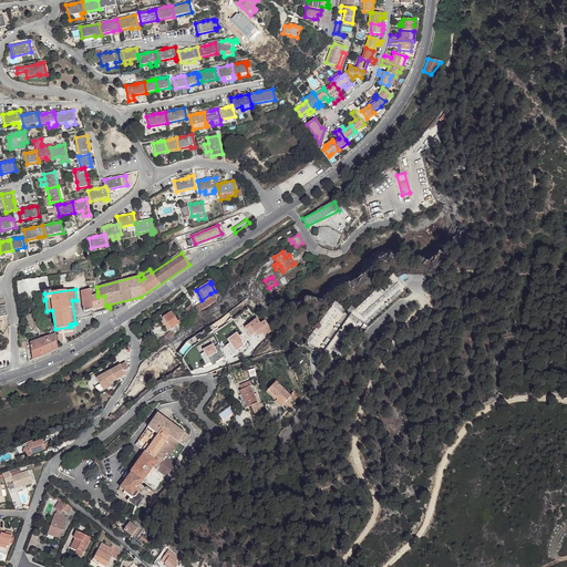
[(81,291),(83,312),(105,306),(104,296),(98,297),(98,295),(93,296),(93,292),(91,292),(91,289),(81,291)]
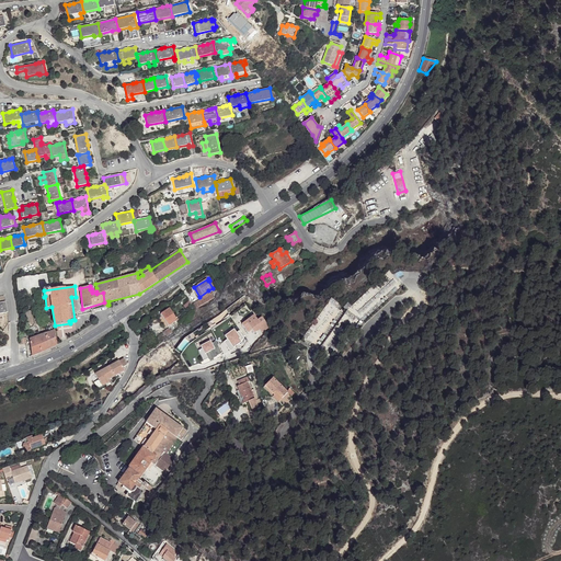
[(197,301),(199,306),(215,297),(214,292),(210,294),(202,299),(201,299),(197,301)]
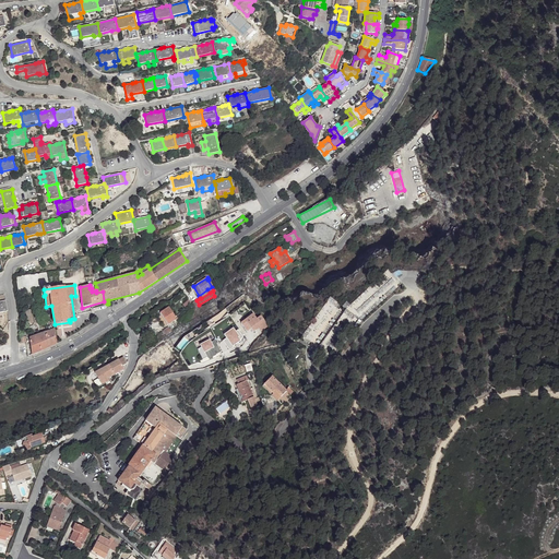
[(161,312),(170,326),(178,322),(169,307),(163,311),(162,309),(161,310),(162,312),(161,312)]
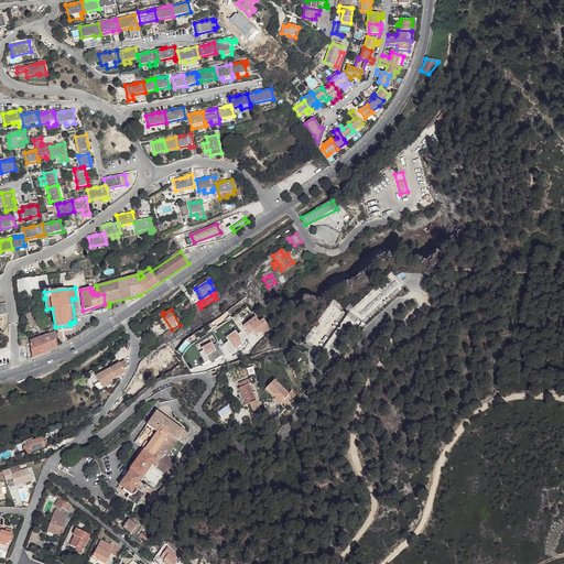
[(247,324),(242,326),(248,335),(252,332),(255,335),(258,334),(257,332),(259,331),(262,328),(259,323),(257,320),(248,326),(247,324)]
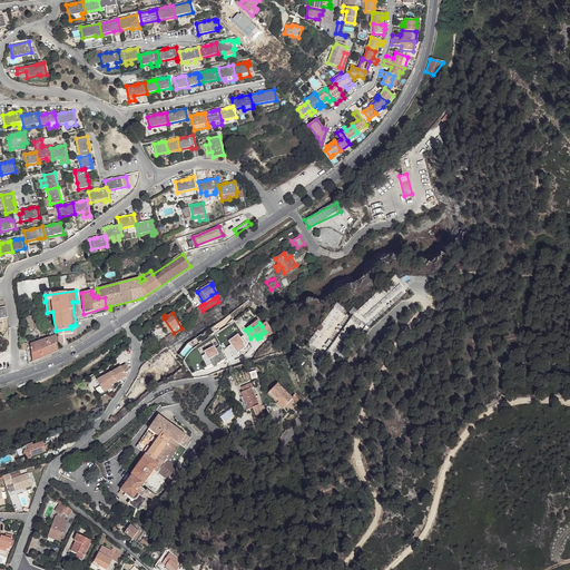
[(266,323),(262,326),(265,332),(262,334),(265,338),(273,333),(266,323)]
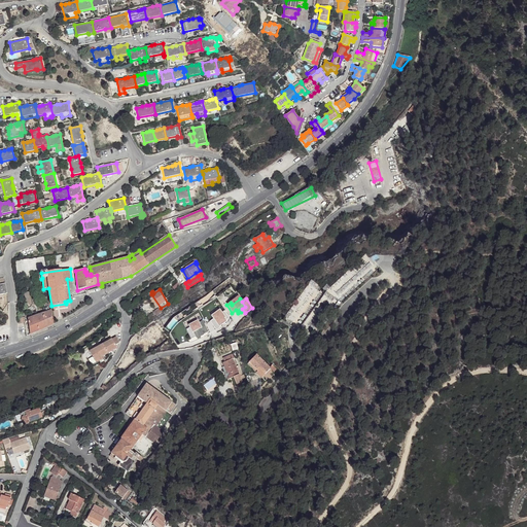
[(25,324),(27,336),(30,335),(38,330),(54,324),(54,321),(51,310),(28,318),(29,324),(25,324)]
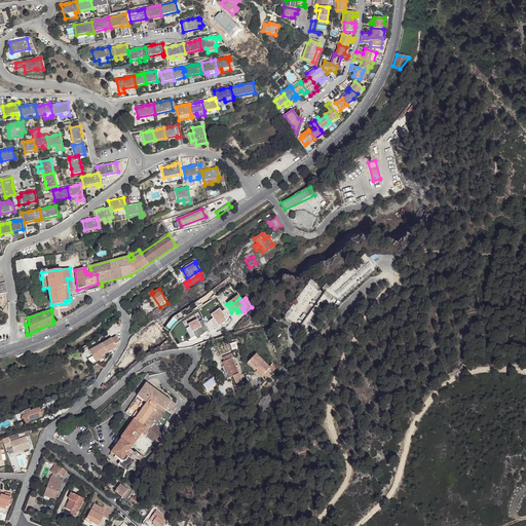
[(210,315),(213,318),(214,317),(212,315),(219,310),(220,312),(221,312),(219,309),(210,315)]
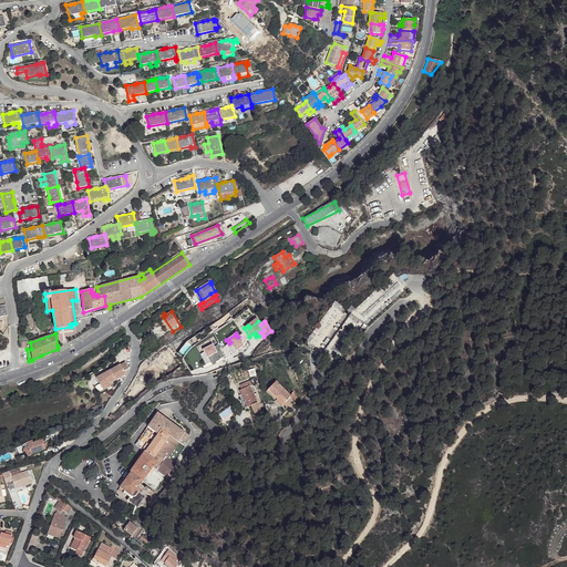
[(229,343),(226,346),(233,356),(237,351),(240,348),(241,349),(245,347),(243,344),(246,342),(240,334),(238,337),(237,337),(236,334),(228,340),(230,342),(229,343)]
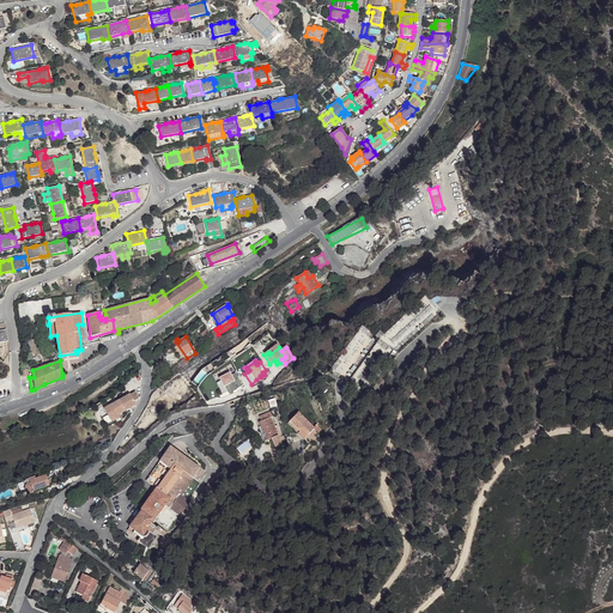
[(220,382),(216,384),(222,395),(228,393),(226,392),(228,390),(229,392),(231,390),(230,389),(231,389),(232,392),(234,393),(237,390),(236,389),(242,387),(235,374),(231,376),(230,377),(229,376),(220,380),(222,382),(220,382)]
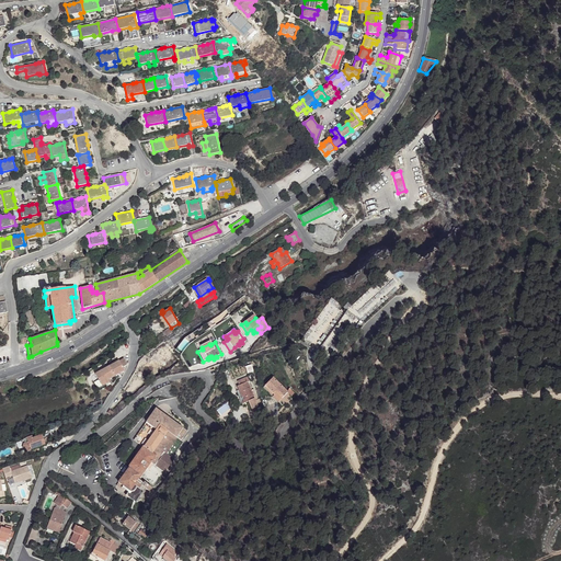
[(124,358),(95,374),(102,386),(109,381),(109,380),(107,381),(106,380),(125,369),(123,367),(127,364),(124,358)]
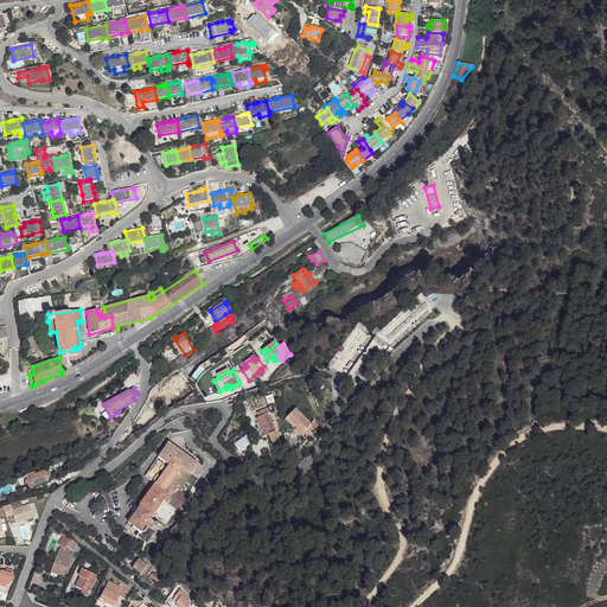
[(269,435),(273,443),(280,440),(274,429),(278,428),(275,421),(272,422),(268,414),(270,413),(268,408),(257,413),(259,417),(257,419),(259,422),(262,430),(267,429),(269,435)]
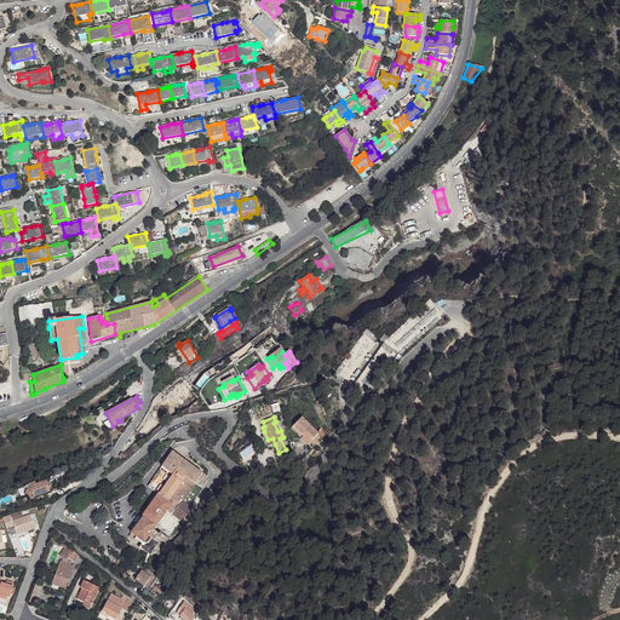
[(292,426),(303,437),(305,435),(311,440),(317,434),(319,432),(317,432),(302,417),(292,426)]
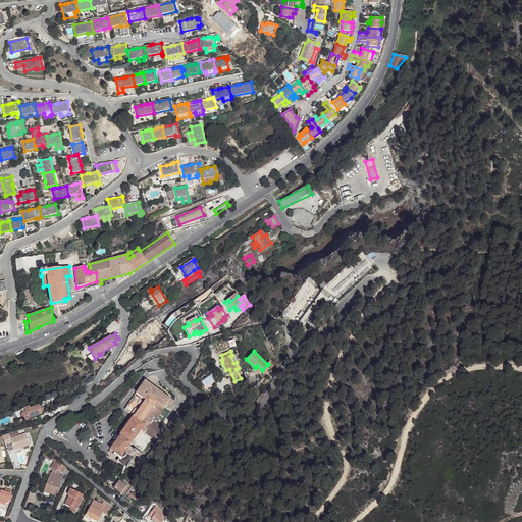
[(220,364),(226,376),(231,374),(229,369),(225,370),(222,363),(220,364)]
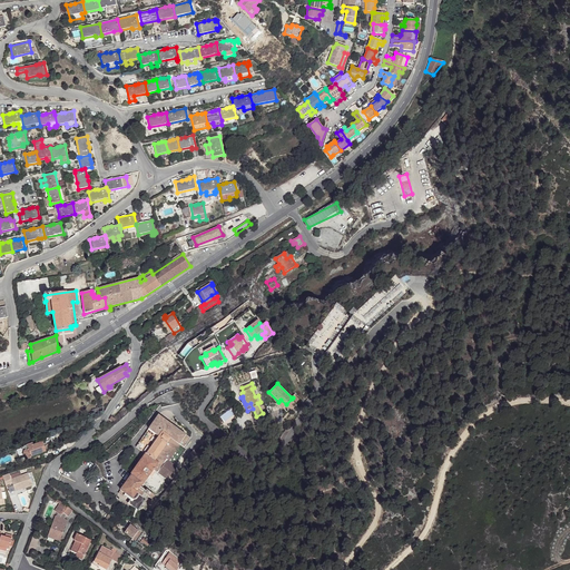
[(257,403),(263,413),(267,411),(264,405),(263,406),(261,402),(257,403)]
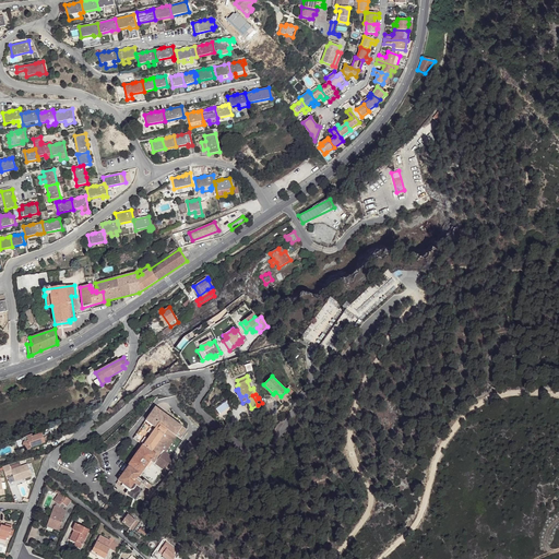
[(251,408),(254,415),(260,413),(258,405),(251,408)]
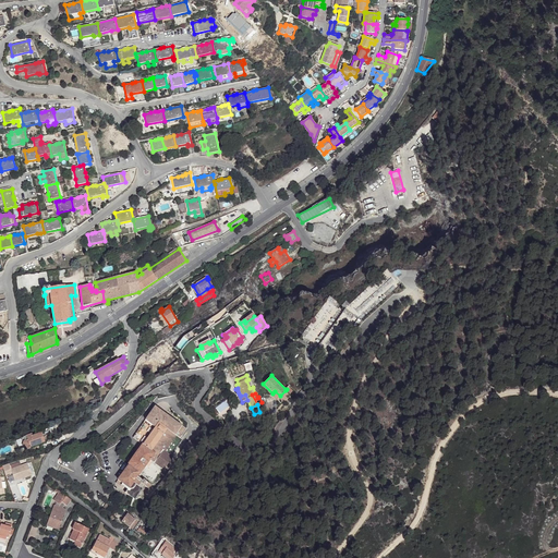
[(130,465),(117,483),(121,487),(123,484),(129,488),(125,494),(135,500),(145,486),(147,487),(149,484),(144,480),(143,481),(137,477),(146,465),(150,460),(153,461),(164,470),(173,457),(166,451),(177,436),(180,438),(186,429),(155,407),(133,438),(141,444),(134,451),(137,453),(133,459),(129,464),(130,465)]
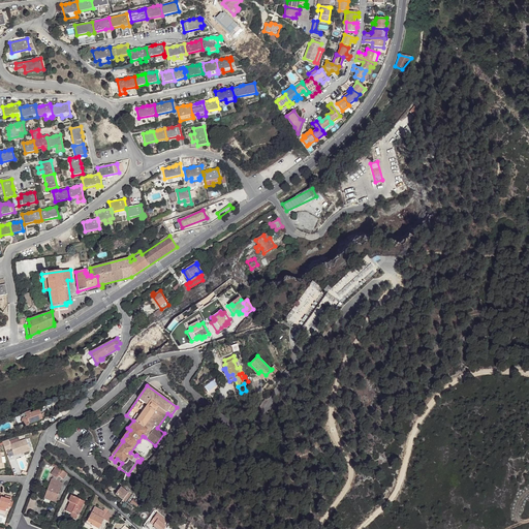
[(16,427),(17,430),(29,425),(29,424),(42,418),(39,410),(30,413),(30,411),(20,414),(23,424),(16,427)]
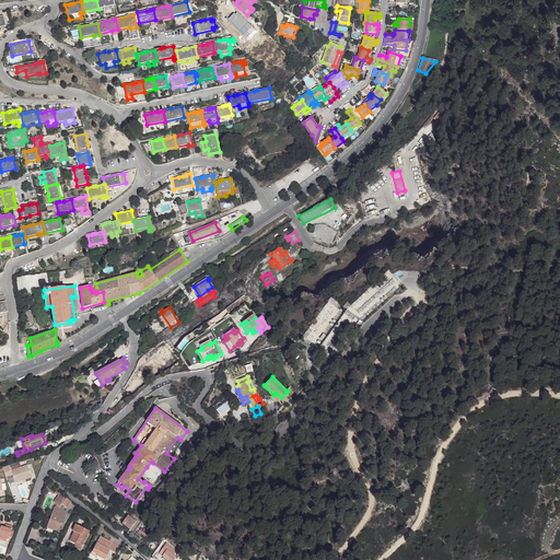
[(2,468),(6,477),(12,475),(15,482),(32,477),(27,465),(21,467),(11,471),(10,468),(9,466),(2,468)]
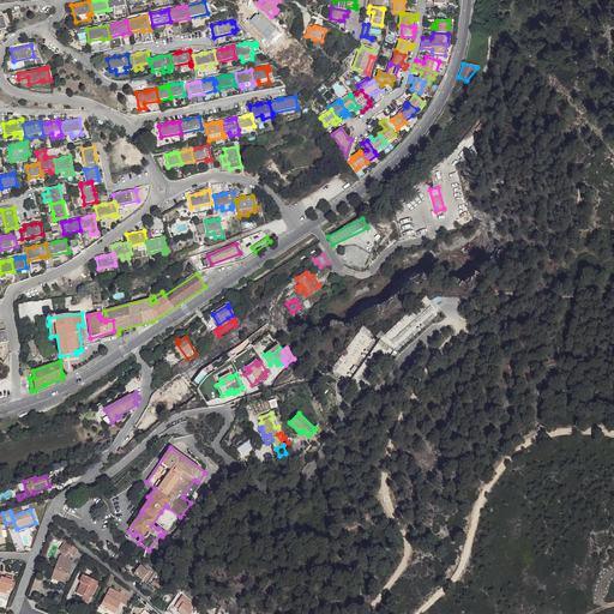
[(71,555),(73,557),(78,551),(61,539),(60,540),(64,543),(70,547),(66,552),(71,555)]
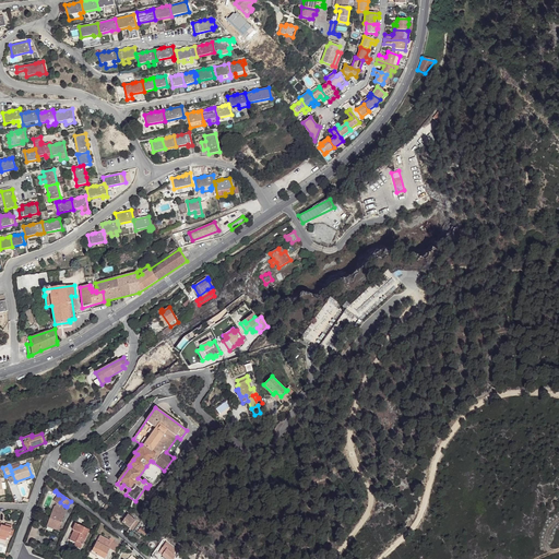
[(57,503),(56,507),(63,509),(64,506),(60,502),(63,498),(58,495),(54,501),(57,503)]
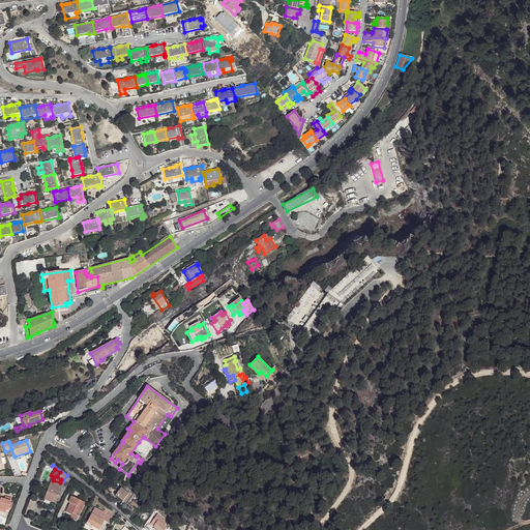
[(52,479),(45,499),(56,503),(63,483),(60,482),(53,480),(52,479)]
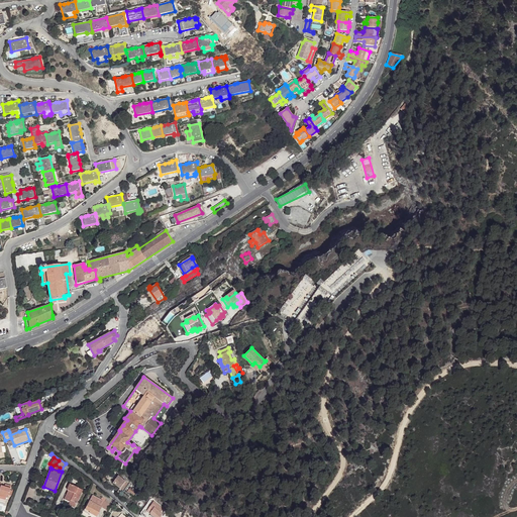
[(123,491),(128,484),(121,479),(122,478),(120,476),(119,477),(118,476),(113,483),(123,491)]
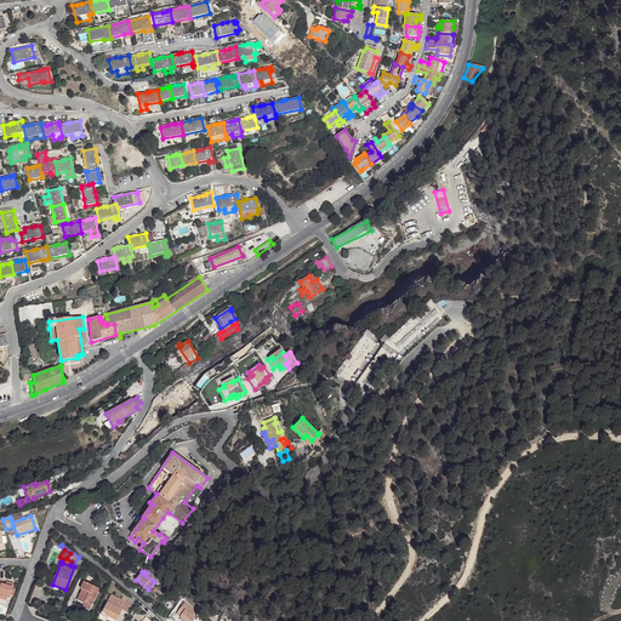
[(0,598),(6,600),(7,598),(10,598),(11,594),(13,596),(16,590),(12,588),(12,587),(5,585),(1,584),(1,581),(0,580),(0,598)]
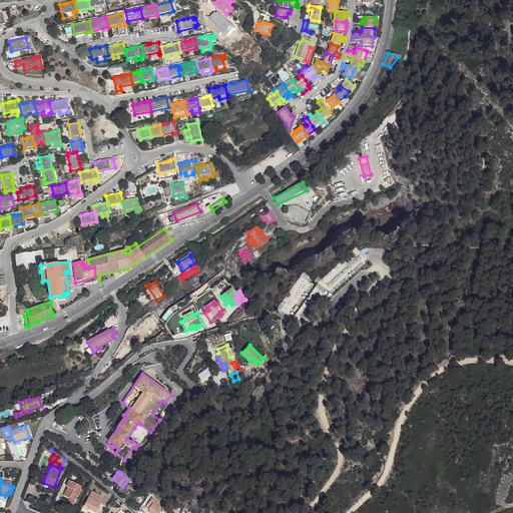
[(68,487),(64,496),(69,498),(70,497),(76,499),(82,486),(69,480),(66,486),(68,487)]
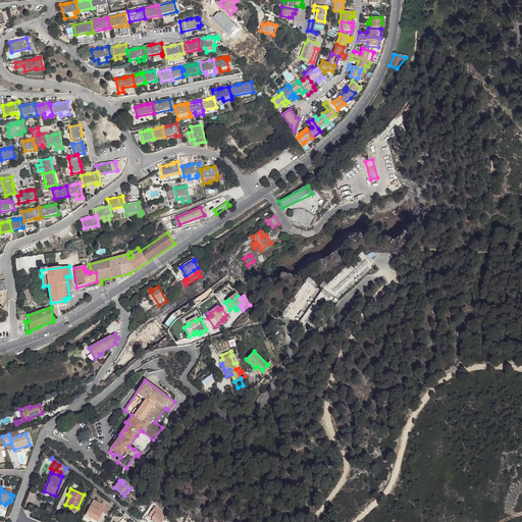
[(31,508),(36,492),(31,491),(25,506),(31,508)]
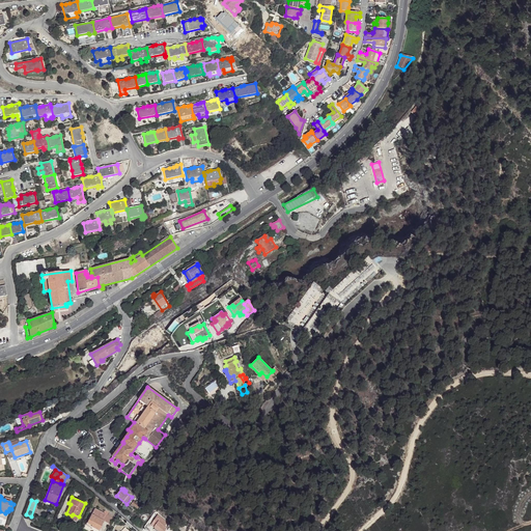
[(106,514),(108,515),(109,512),(106,511),(104,513),(94,509),(87,523),(92,526),(91,527),(100,530),(104,522),(103,521),(106,514)]
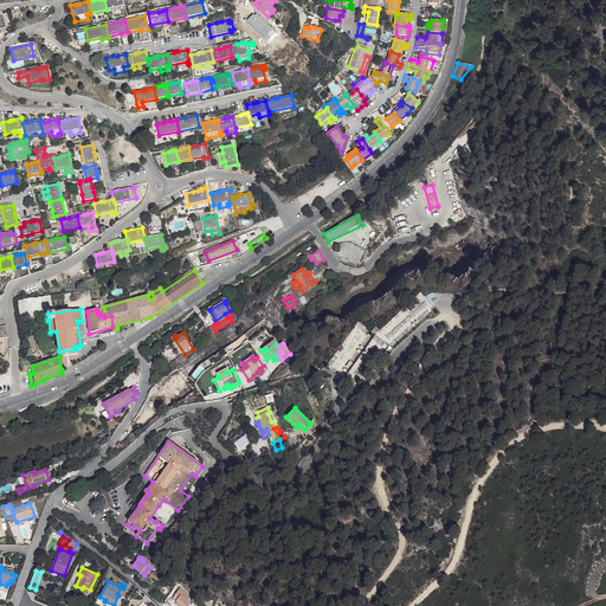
[(128,591),(123,588),(121,587),(117,594),(118,595),(124,598),(128,591)]
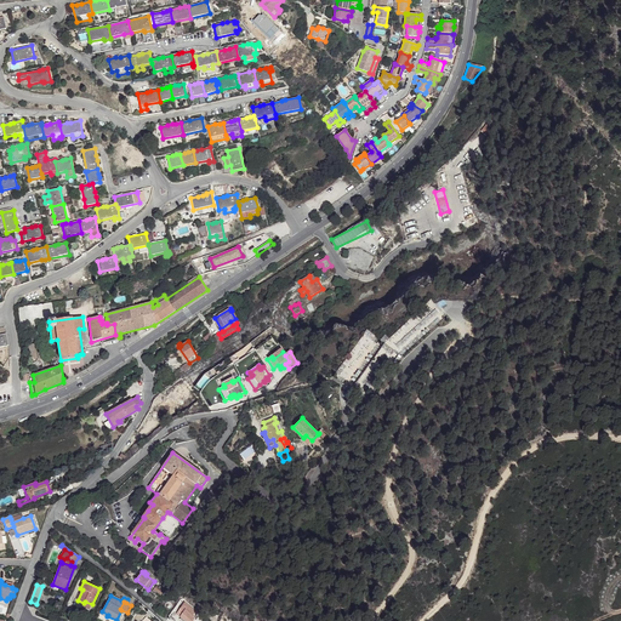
[(176,607),(167,619),(170,620),(177,620),(181,619),(182,620),(193,620),(194,620),(192,617),(195,614),(184,603),(180,609),(176,607)]
